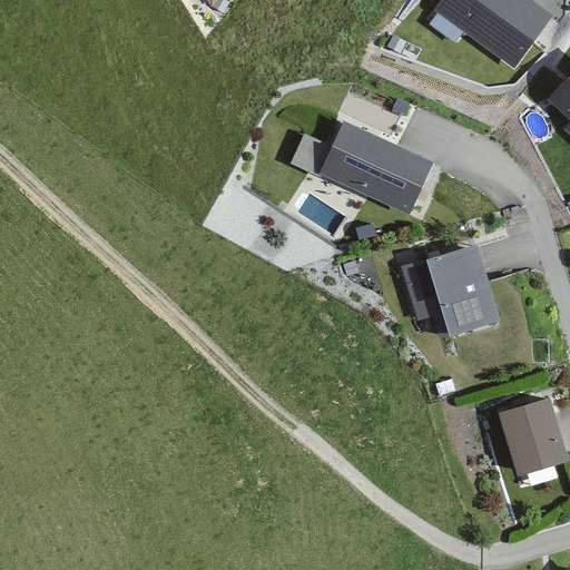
[(527,0),(446,0),(441,9),(516,64),(549,17),(527,0)]
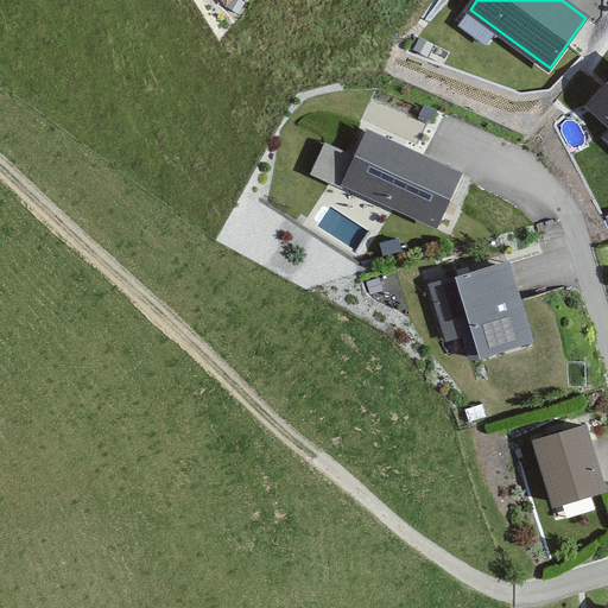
[(607,80),(583,108),(607,130),(607,131),(603,138),(607,141),(607,80)]
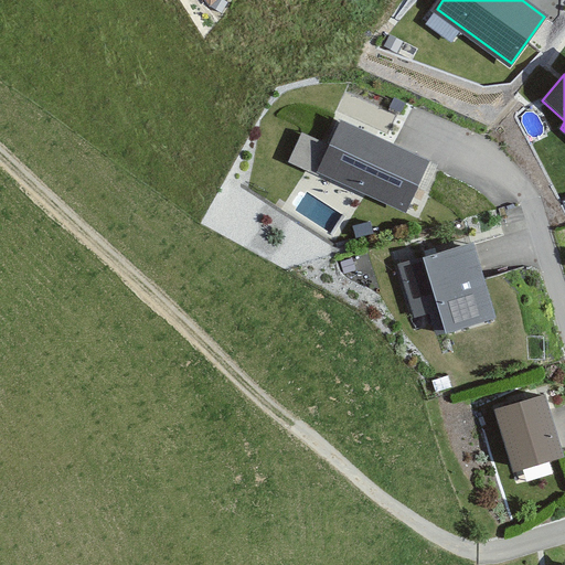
[(427,161),(340,121),(316,173),(403,213),(427,161)]
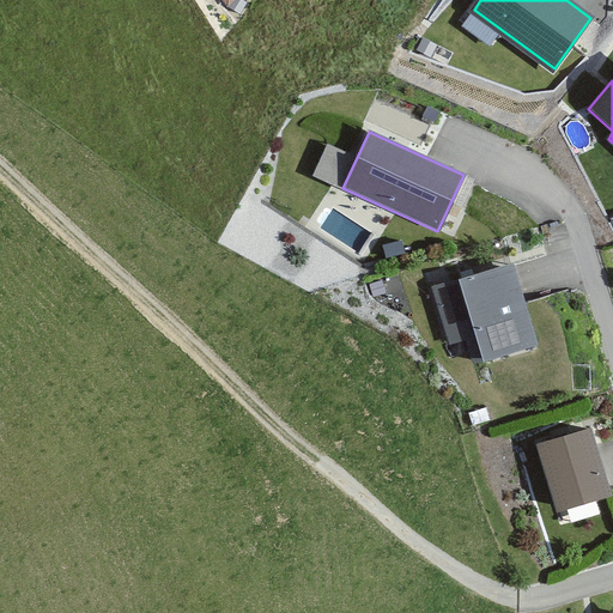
[(448,346),(463,341),(472,366),(536,346),(509,263),(429,290),(448,346)]
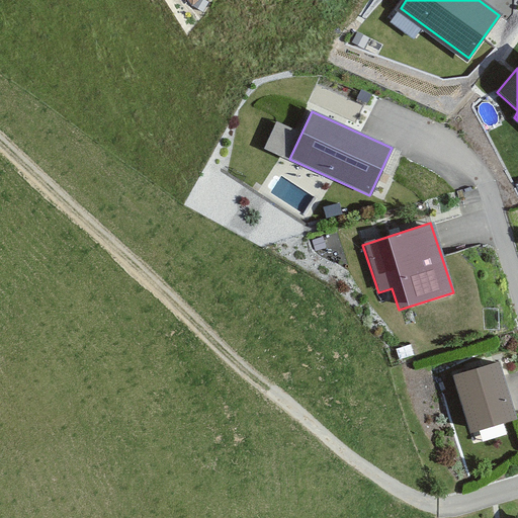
[(511,421),(494,365),(452,377),(469,433),(511,421)]
